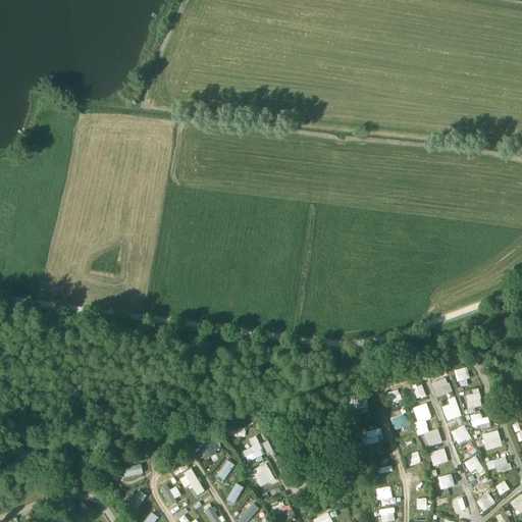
[(461,381),(463,387),(470,384),(465,368),(454,371),(457,382),(461,381)]
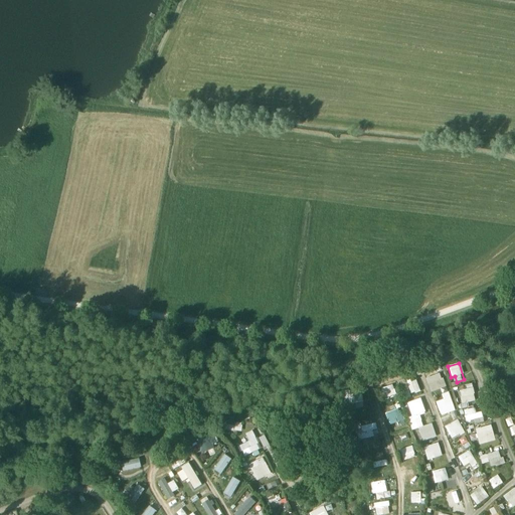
[(441,373),(425,377),(430,392),(445,388),(441,373)]
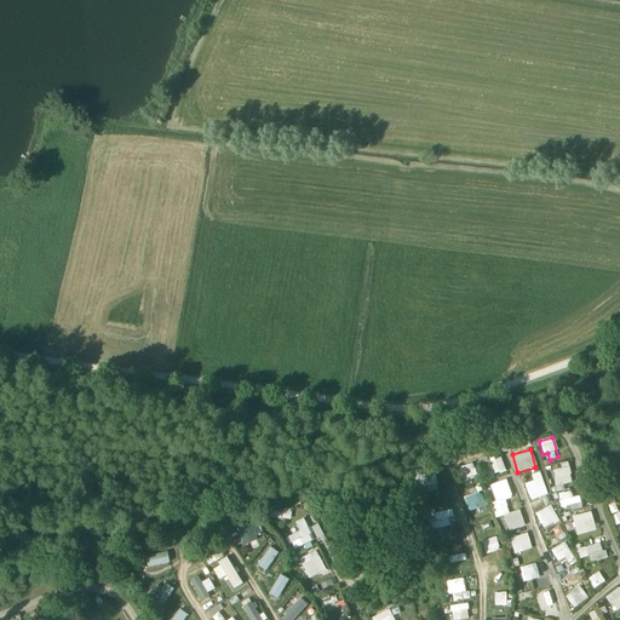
[(489,461),(497,476),(506,470),(500,457),(489,461)]
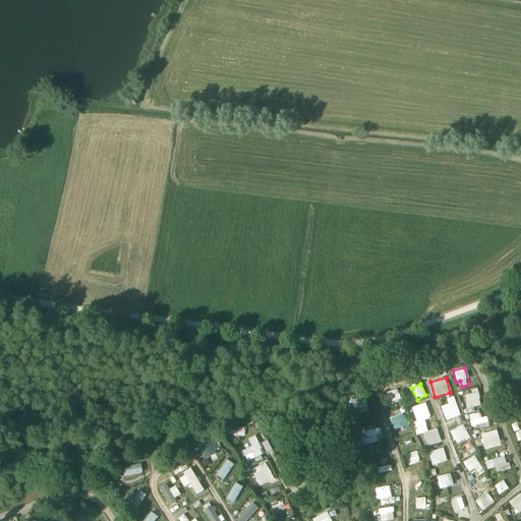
[(471,390),(472,395),(465,396),(467,402),(463,403),(465,413),(474,412),(473,407),(481,406),(478,389),(471,390)]
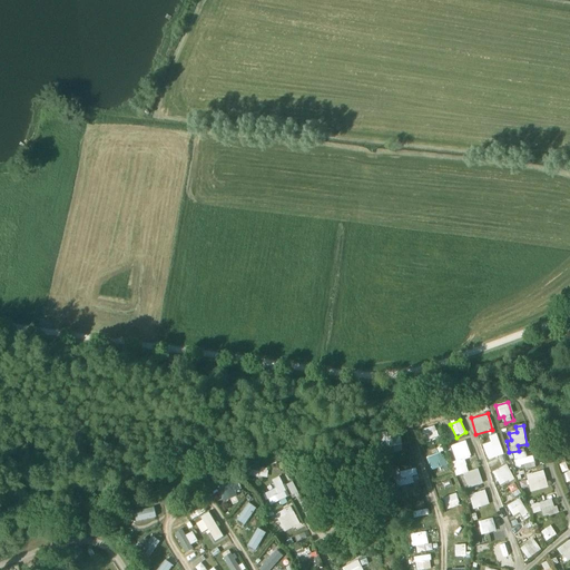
[(552,432),(557,443),(569,438),(569,433),(567,426),(552,432)]
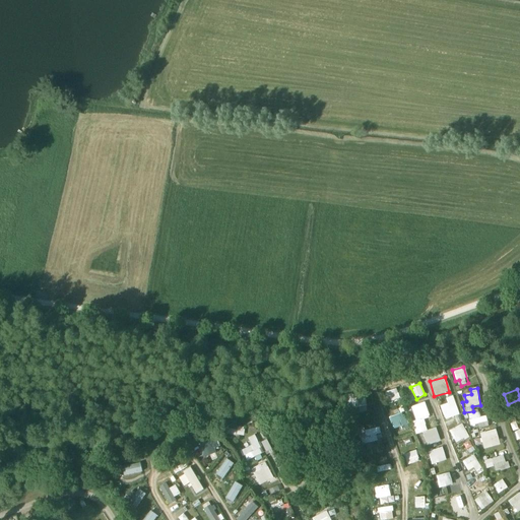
[(441,405),(445,419),(459,416),(454,396),(446,398),(447,404),(441,405)]
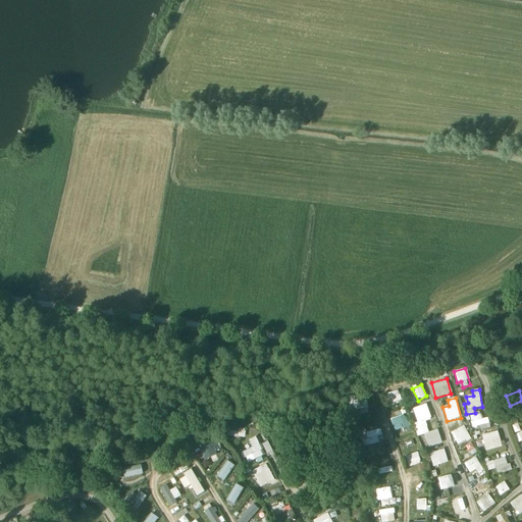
[(355,400),(356,413),(368,412),(367,399),(355,400)]
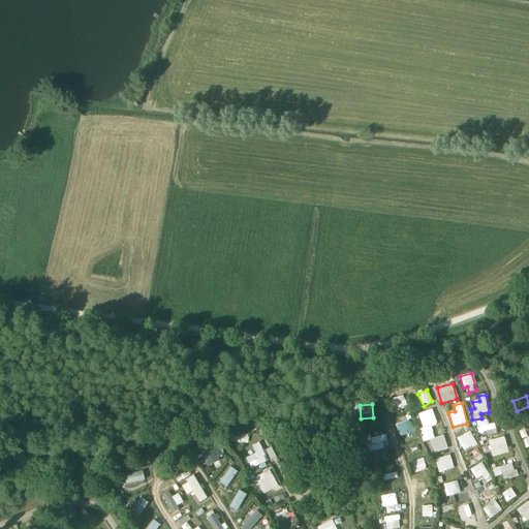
[(433,409),(417,413),(422,428),(418,429),(423,442),(430,440),(433,453),(448,448),(444,435),(435,437),(431,426),(437,425),(433,409)]
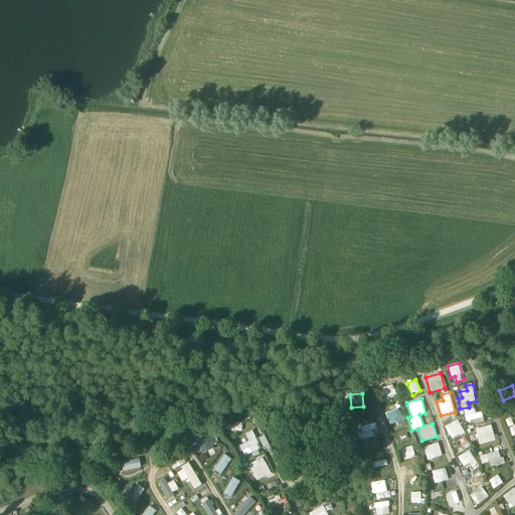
[(389,424),(403,421),(400,408),(386,412),(389,424)]
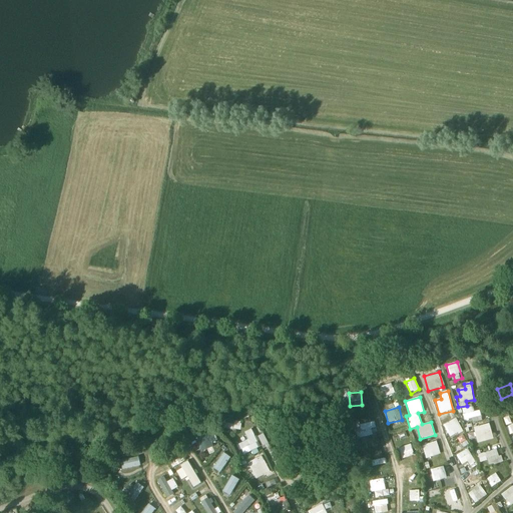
[(462,409),(464,420),(475,418),(473,407),(462,409)]
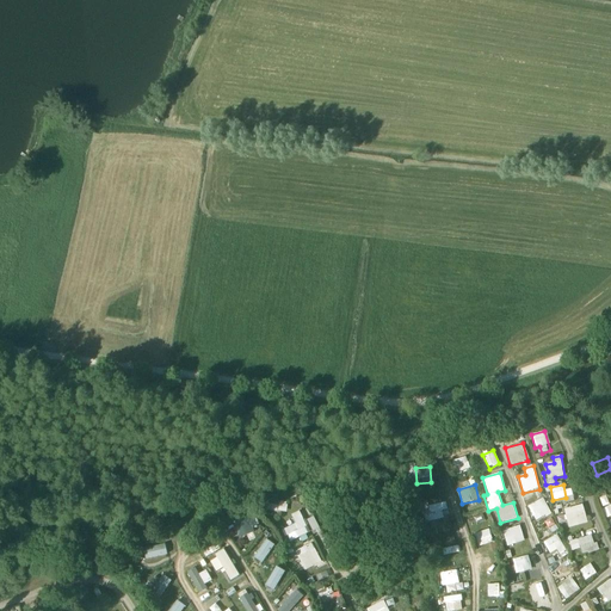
[(603,507),(610,505),(608,495),(600,498),(603,507)]
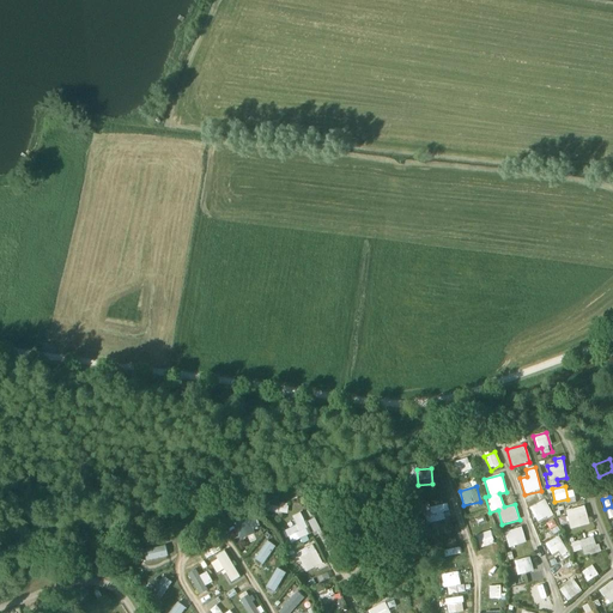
[(530,508),(538,523),(553,515),(545,499),(530,508)]
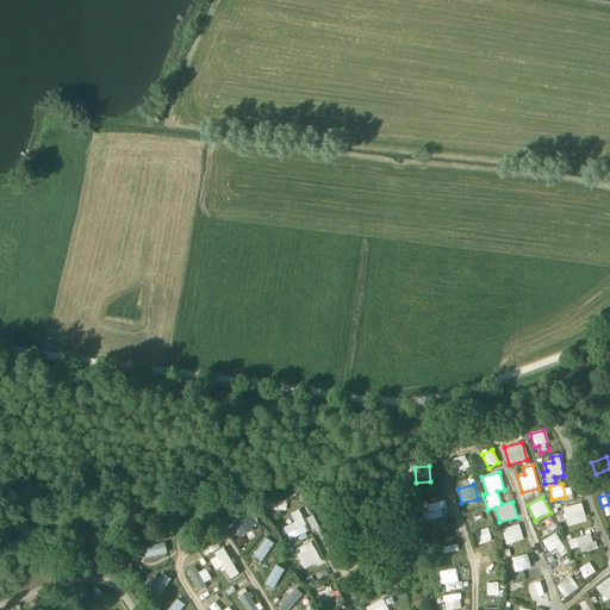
[(441,509),(447,508),(446,499),(422,505),(425,521),(443,517),(441,509)]
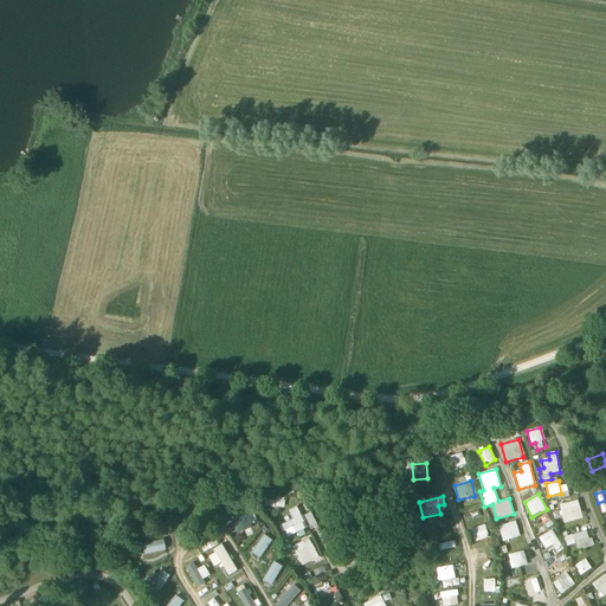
[(559,505),(565,524),(584,519),(578,500),(559,505)]
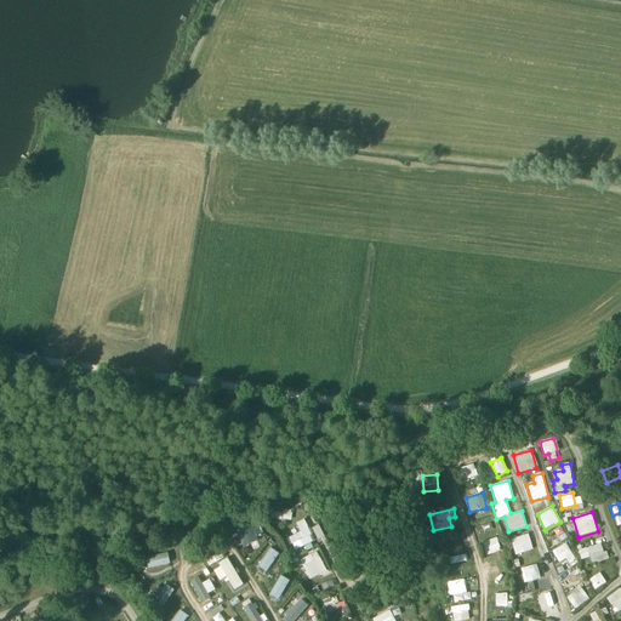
[(305,519),(296,523),(300,533),(289,537),(295,550),(314,541),(305,519)]
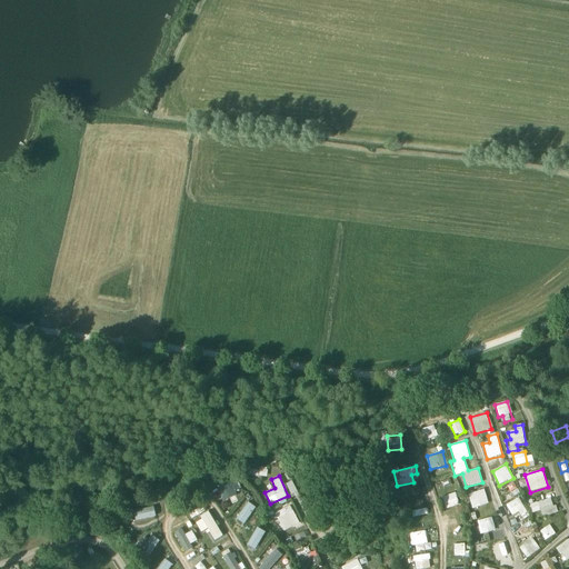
[(217,487),(220,491),(231,485),(228,480),(217,487)]
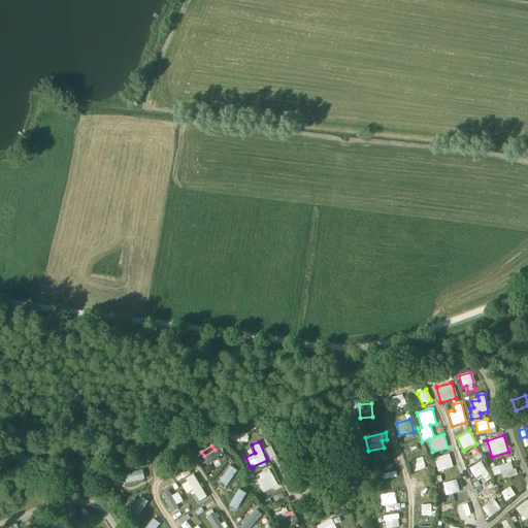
[(216,451),(204,457),(208,466),(220,460),(216,451)]
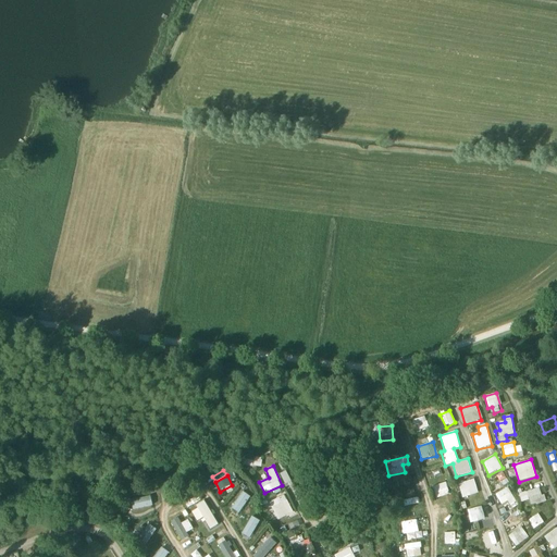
[(458,484),(462,498),(479,493),(473,479),(458,484)]
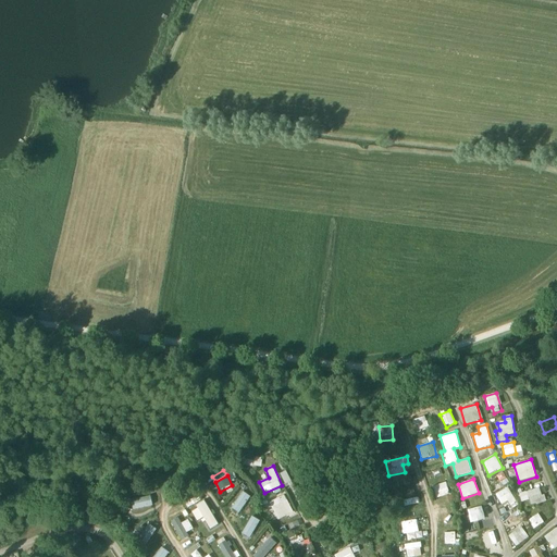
[(435,498),(449,495),(446,482),(433,485),(435,498)]
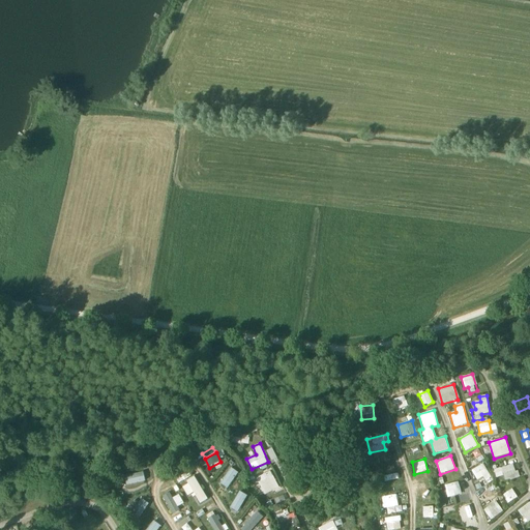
[(476,480),(483,477),(486,480),(491,477),(483,464),(471,470),(476,480)]
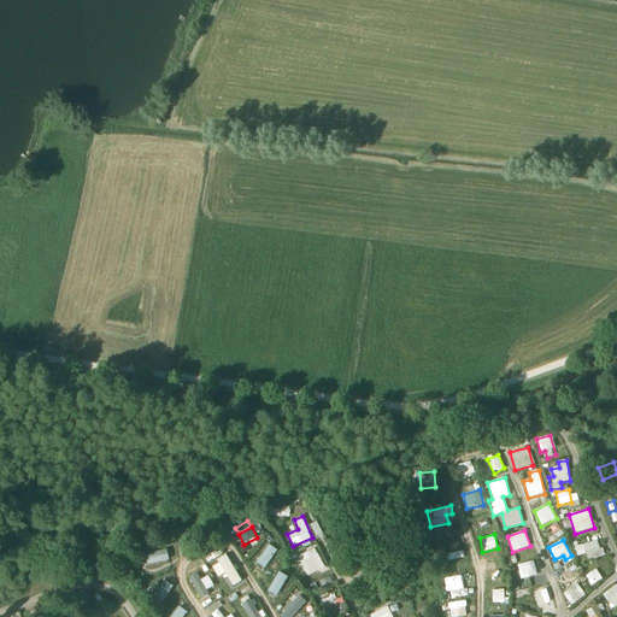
[(574,547),(577,557),(587,553),(589,560),(603,556),(598,540),(574,547)]
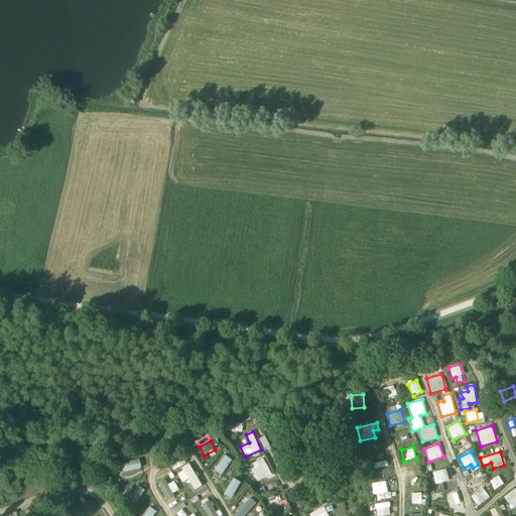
[(221,477),(232,461),(225,456),(214,471),(221,477)]
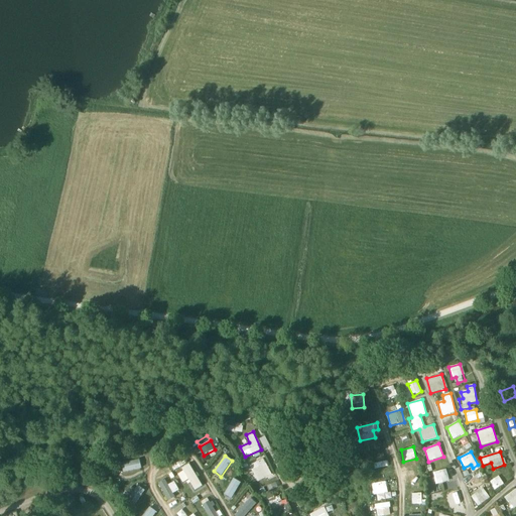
[(259,473),(268,468),(264,459),(250,465),(258,481),(262,479),(259,473)]
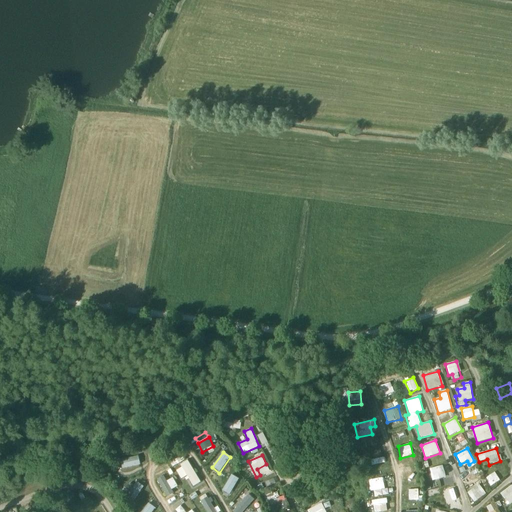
[(138,456),(121,459),(123,468),(140,465),(138,456)]
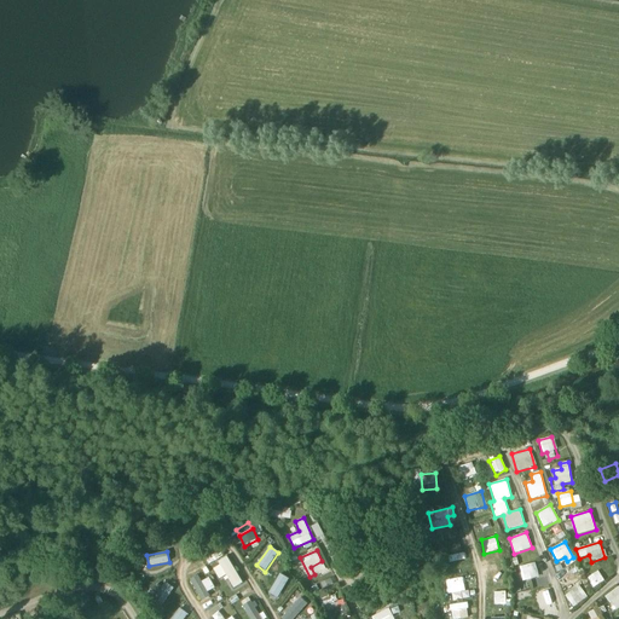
[(450,562),(467,559),(464,553),(449,556),(450,562)]
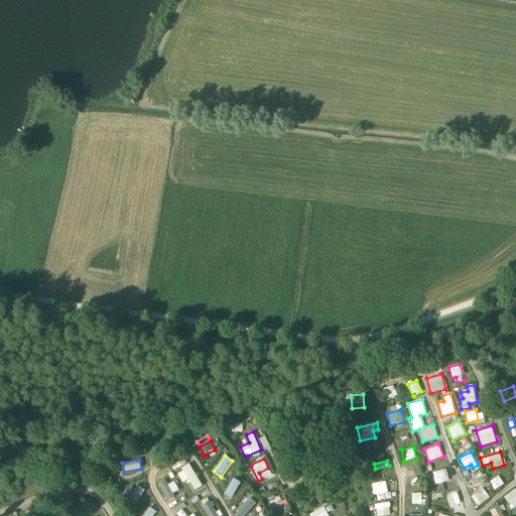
[(183,472),(177,475),(183,483),(188,480),(195,491),(203,486),(189,464),(181,469),(183,472)]
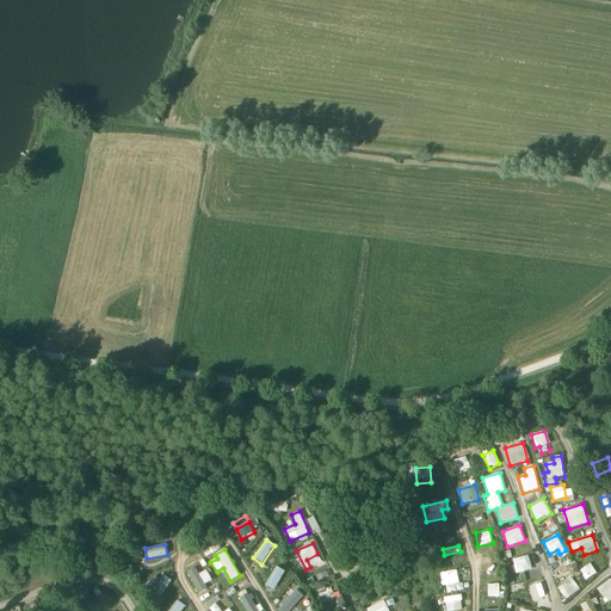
[(512,560),(517,574),(532,569),(528,555),(512,560)]
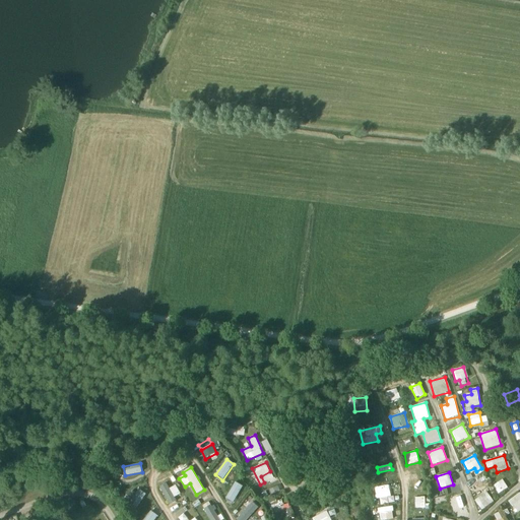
[(472,492),(484,484),(478,474),(466,481),(472,492)]
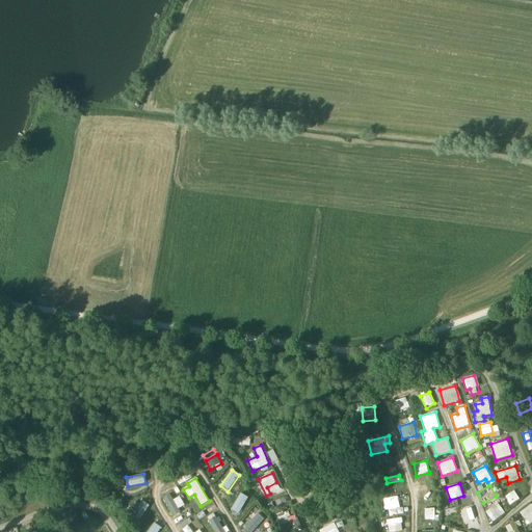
[(505,497),(510,505),(520,499),(514,490),(505,497)]
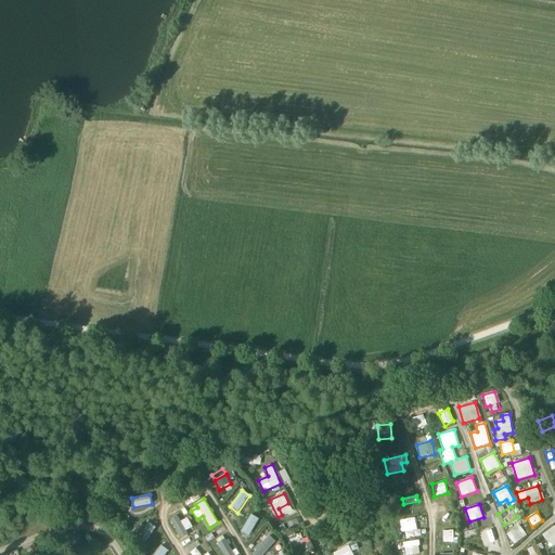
[(180,539),(189,534),(178,515),(170,519),(180,539)]
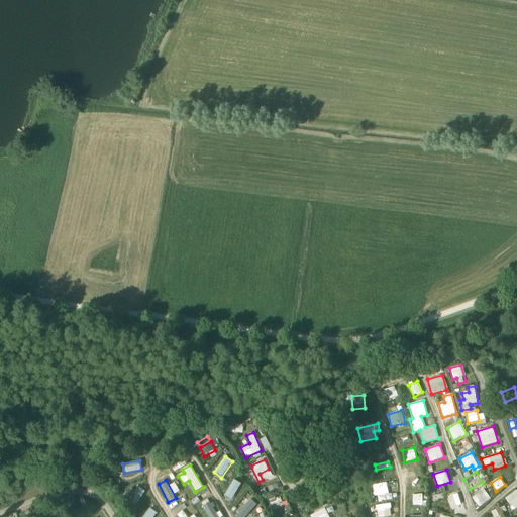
[(231,500),(241,484),(233,480),(224,496),(231,500)]
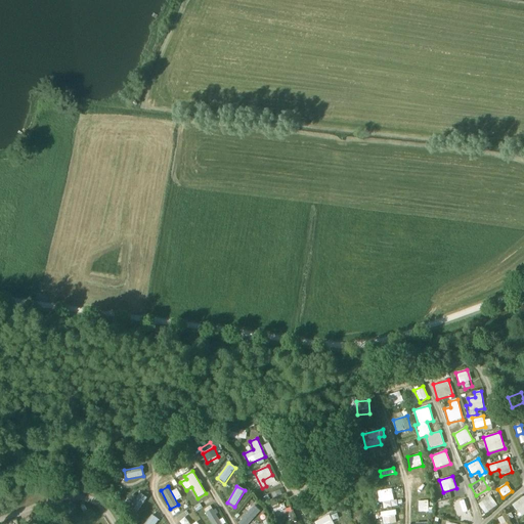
[(378,491),(381,503),(394,499),(392,488),(378,491)]
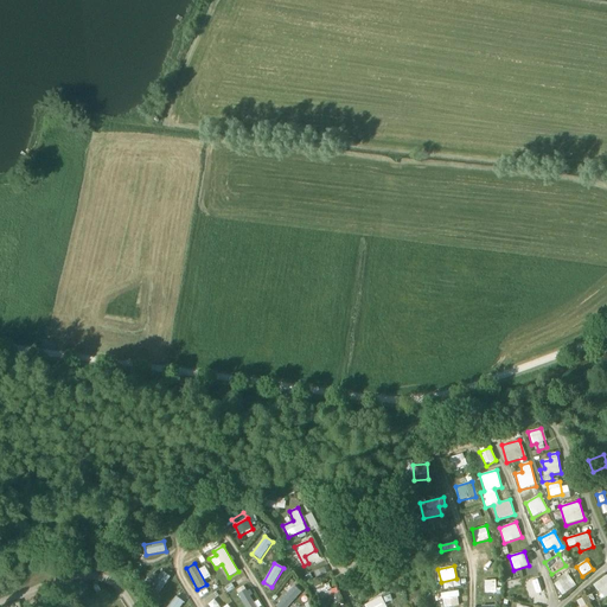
[(158,595),(171,577),(163,570),(149,588),(158,595)]
